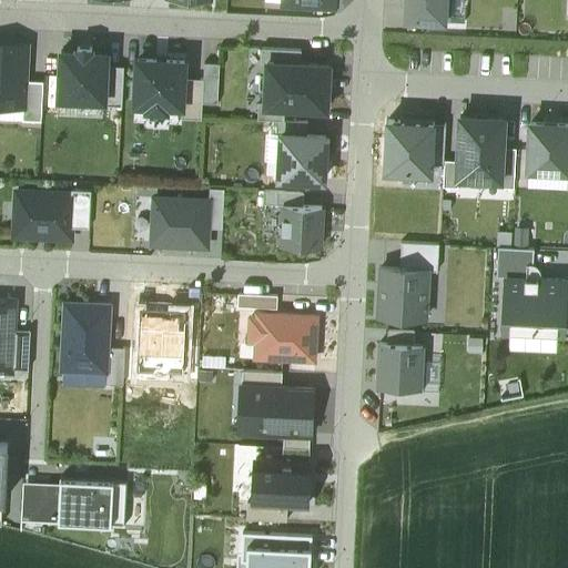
[(448,0),(405,0),(405,21),(448,23),(448,0)]
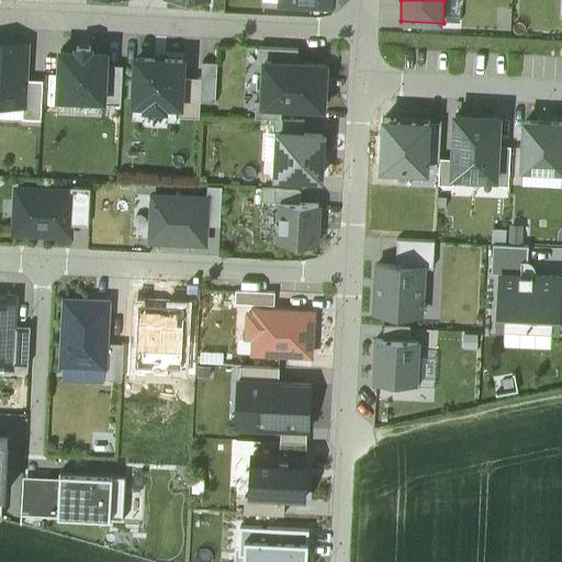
[(26,44),(0,43),(0,103),(24,105),(25,78),(26,44)]
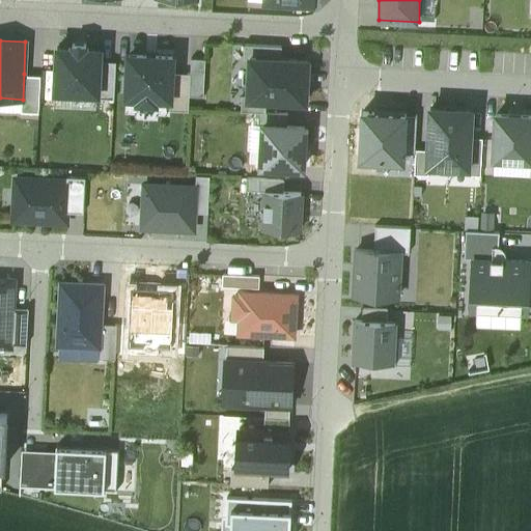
[(73,48),(57,47),(55,91),(100,93),(101,60),(102,49),(86,49),(87,45),(73,44),(73,48)]
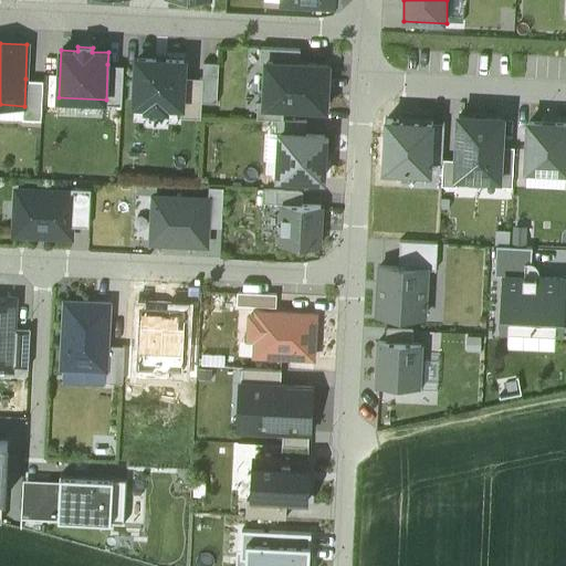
[(261,62),(266,62),(266,61),(301,62),(301,49),(261,48),(261,62)]
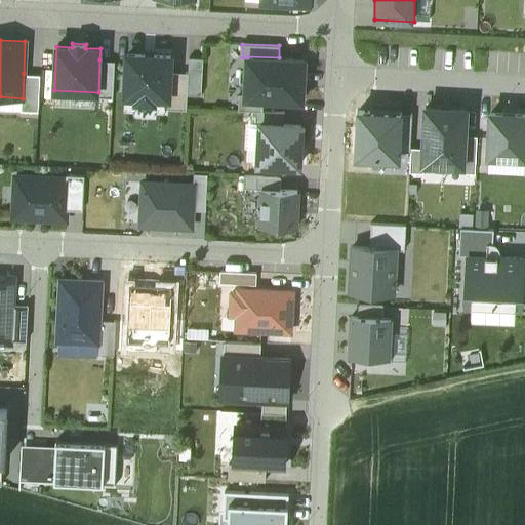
[(170,56),(127,54),(126,95),(136,95),(136,99),(154,101),(154,97),(168,97),(169,72),(170,56)]
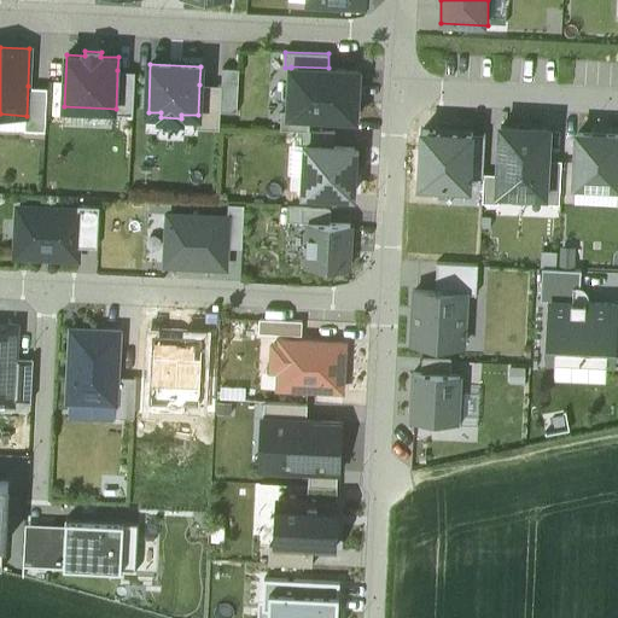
[(328,68),(291,66),(291,68),(289,111),(289,115),(310,116),(356,118),(359,70),(328,68)]
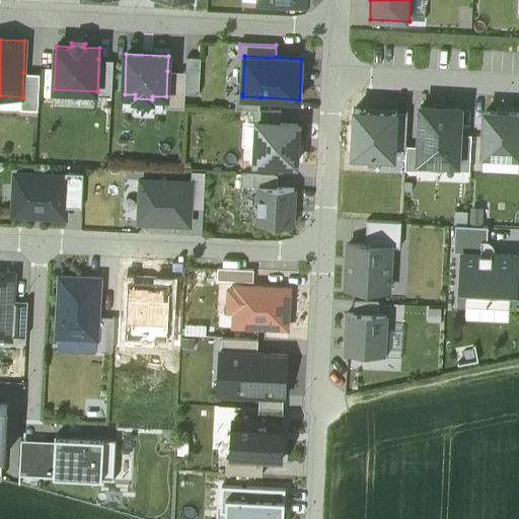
[(187,57),(186,72),(186,92),(200,93),(201,57),(187,57)]
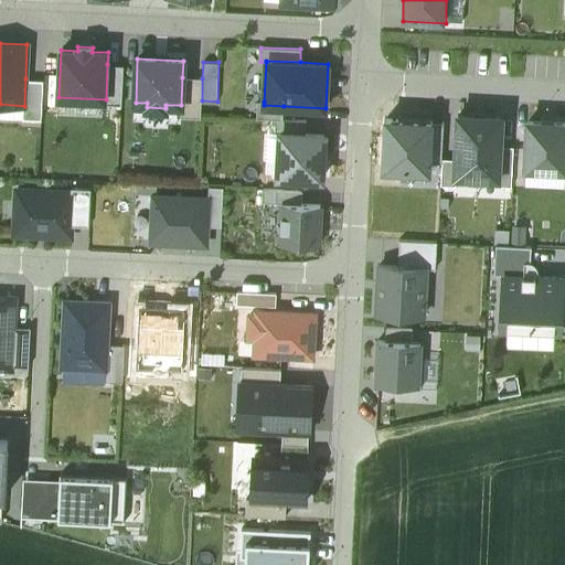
[(124,65),(107,64),(106,99),(106,104),(121,104),(124,65)]
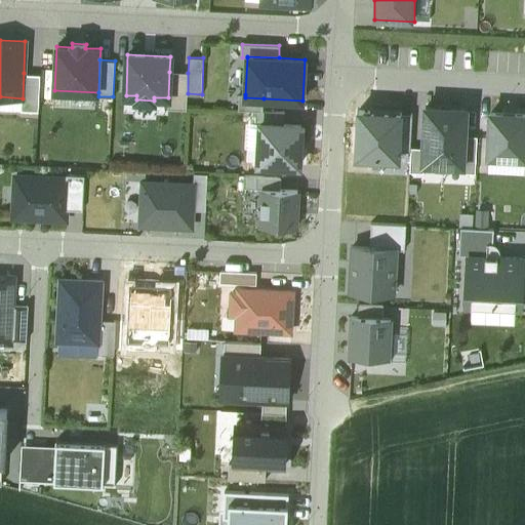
[(188,73),(169,72),(168,97),(168,109),(187,110),(188,93),(188,73)]
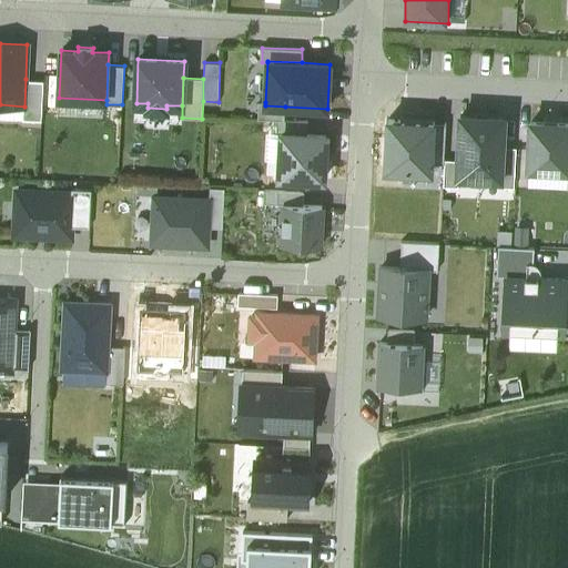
[(26,79),(24,107),(23,120),(41,121),(43,80),(26,79)]
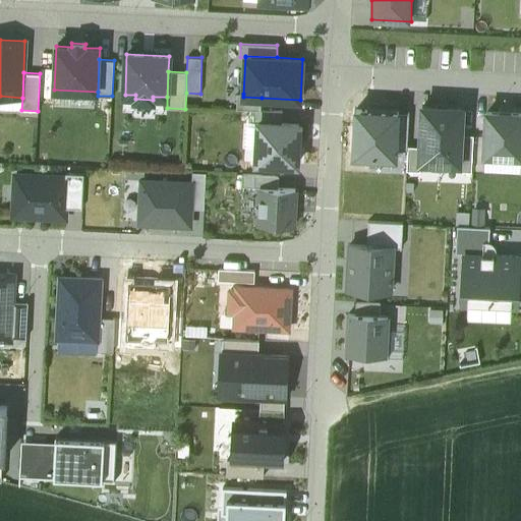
[(261,110),(262,98),(243,97),(243,94),(237,94),(236,108),(253,109),(261,110)]
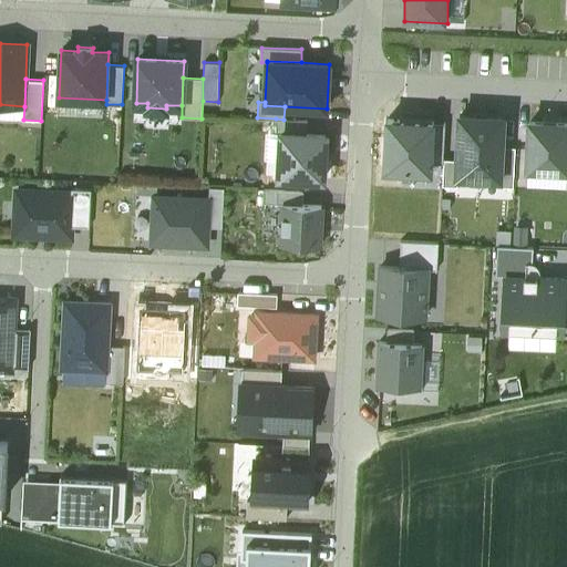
[(504,117),(460,115),(457,160),(456,176),(502,178),(503,146),(504,117)]
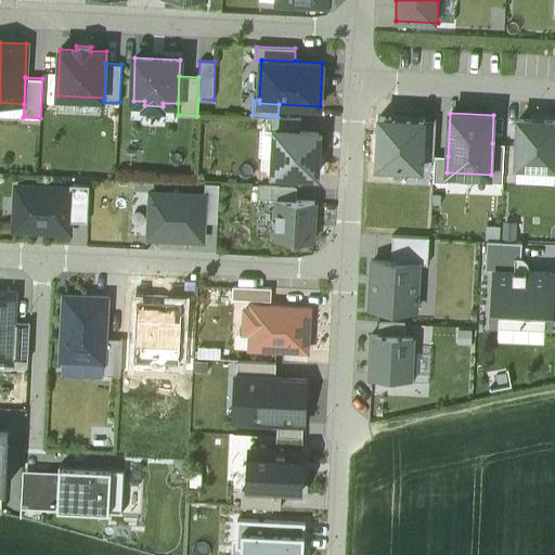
[(423,159),(425,120),(425,117),(377,115),(374,167),(423,169),(423,159)]
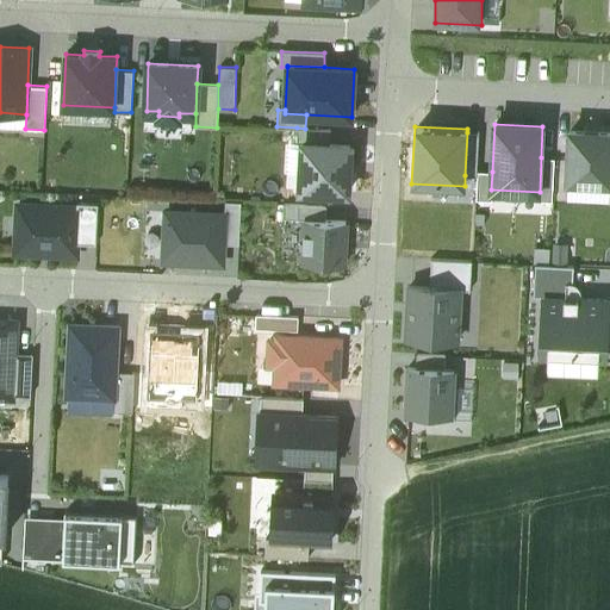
[(303,143),(331,143),(331,129),(305,129),(297,128),(297,143),(303,143)]
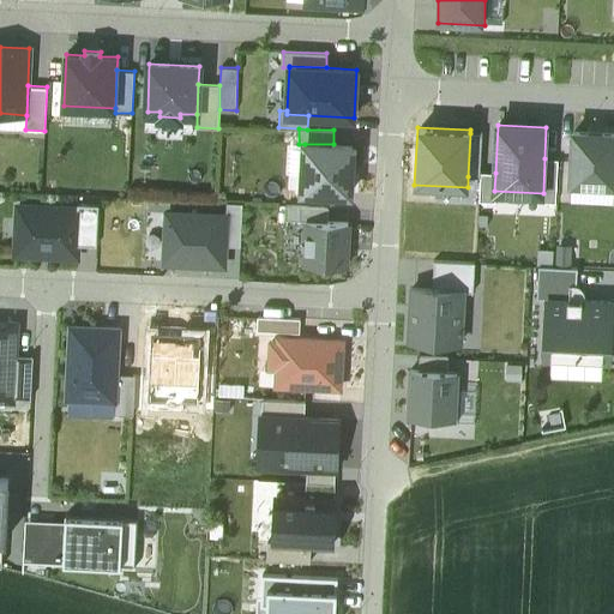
[(570,185),(613,187),(613,175),(613,132),(572,131),(570,185)]
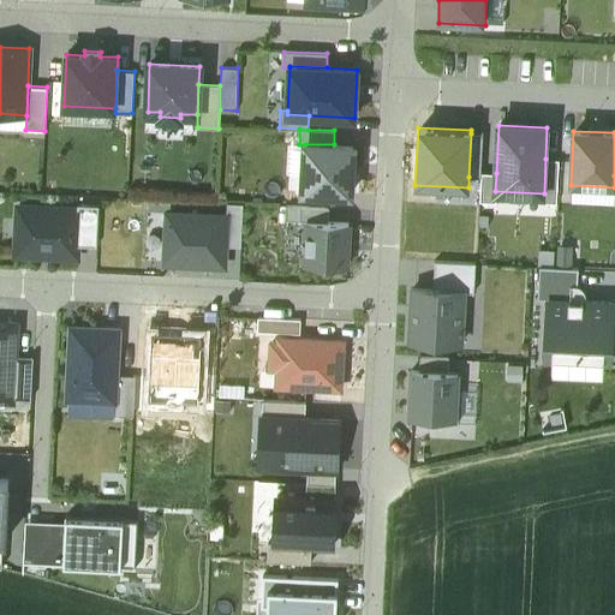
[(469,177),(481,178),(481,173),(483,135),(471,133),(469,177)]
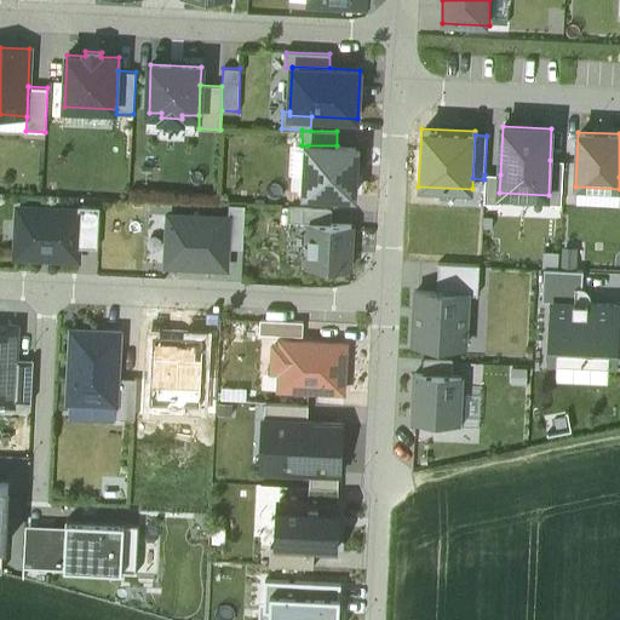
[(337,145),(308,145),(306,193),(354,195),(355,147),(337,145)]
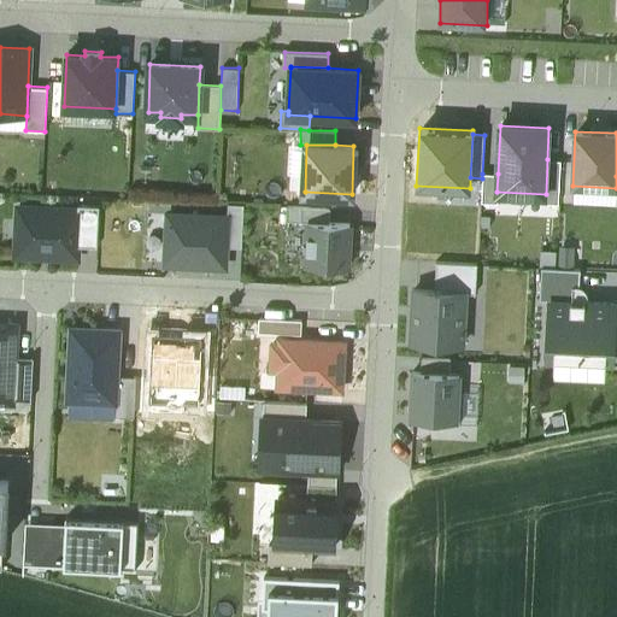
[(562,160),(547,159),(546,194),(545,203),(559,204),(562,160)]
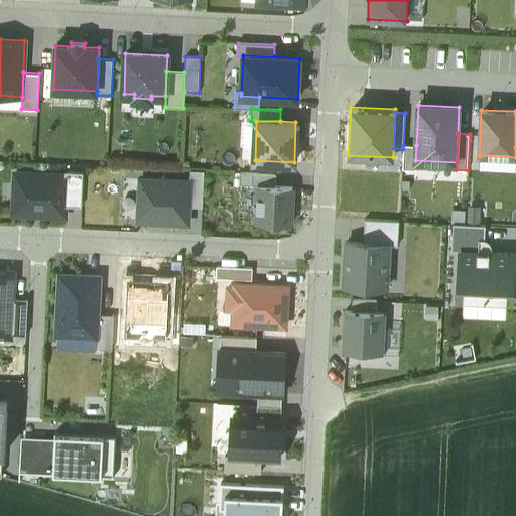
[(415,160),(416,145),(403,145),(403,149),(402,168),(415,169),(415,160)]
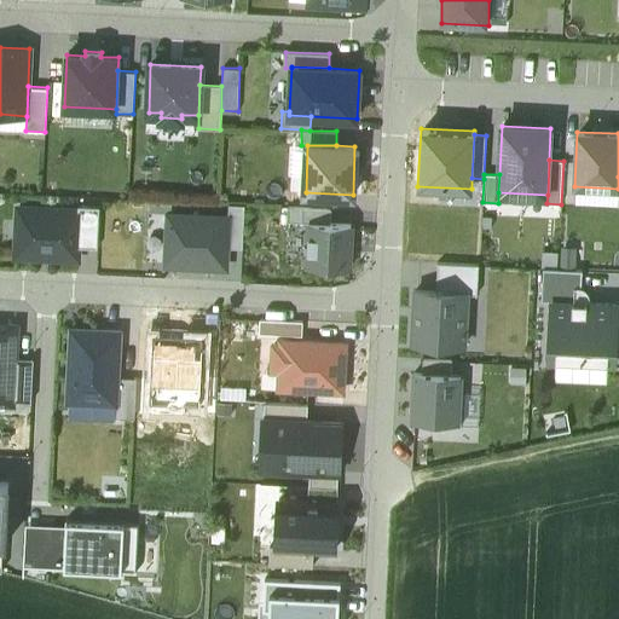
[(229,218),(227,247),(242,248),(244,206),(230,204),(229,218)]
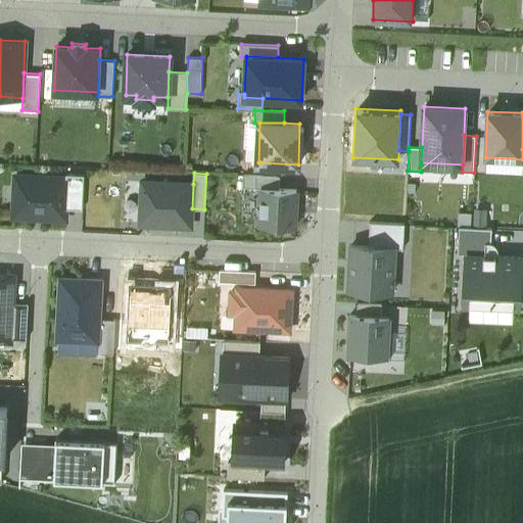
[(67,177),(66,209),(82,210),(83,175),(67,174),(67,177)]
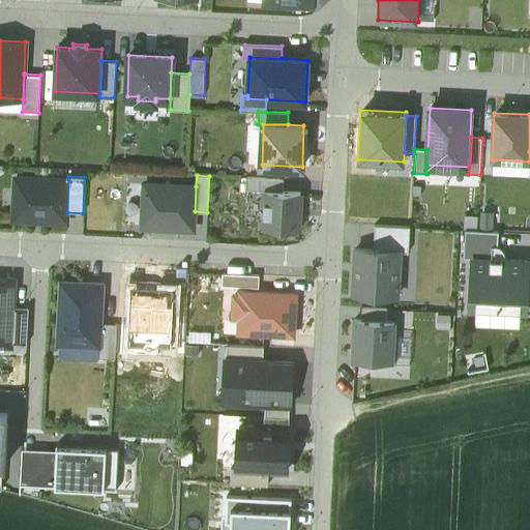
[(246,189),(265,190),(285,190),(285,179),(246,177),(246,189)]
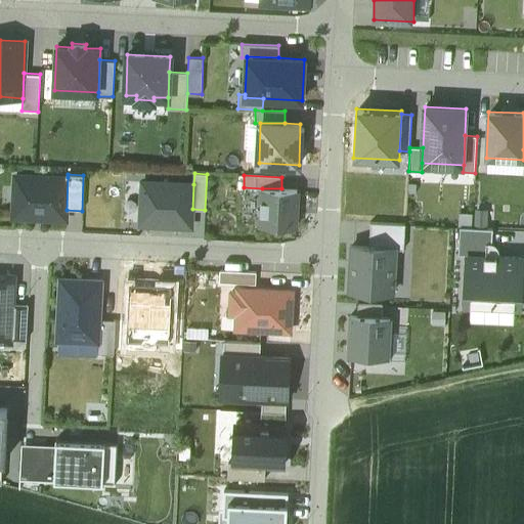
[(68,177),(14,176),(13,218),(67,219),(67,210),(68,177)]
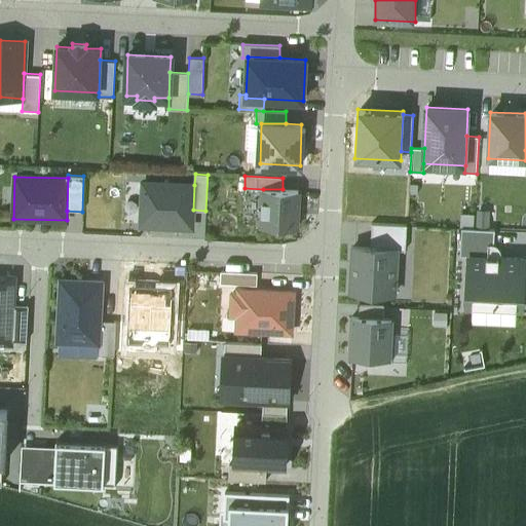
[(194,185),(143,183),(141,224),(192,227),(193,210),(194,185)]
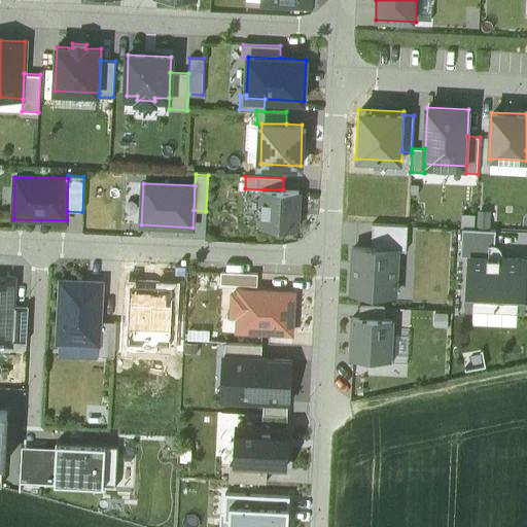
[(297,229),(299,190),(283,189),(264,189),(262,227),(297,229)]
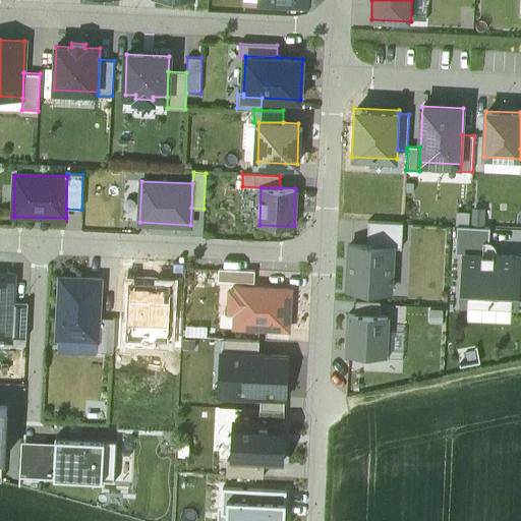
[(368,222),(367,245),(393,246),(401,247),(402,223),(368,222)]
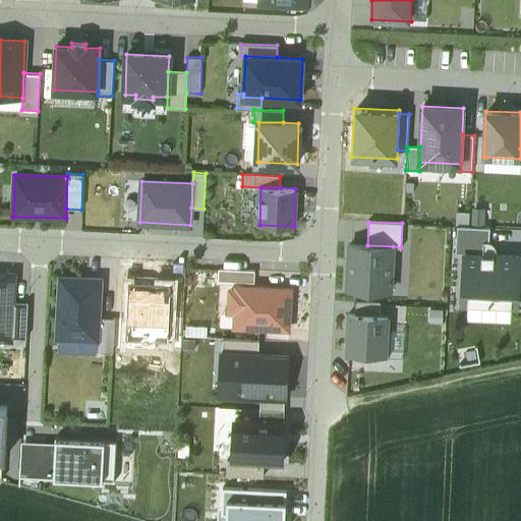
[(484,243),(490,243),(490,228),(457,227),(456,253),(464,253),(483,254),(484,243)]
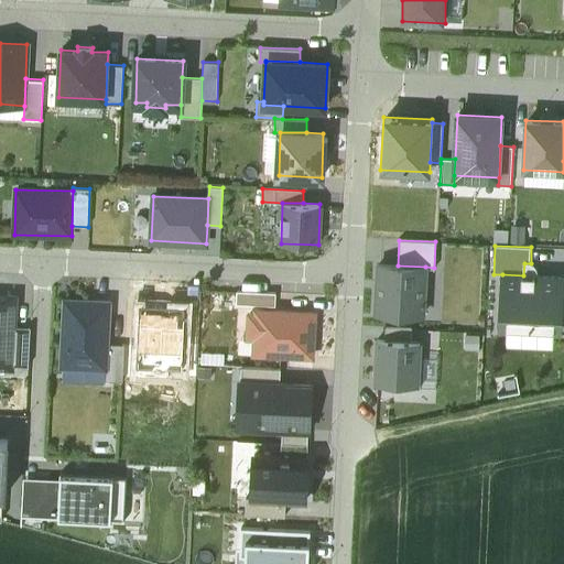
[(523,275),(540,275),(539,272),(537,267),(531,263),(524,263),(523,275)]
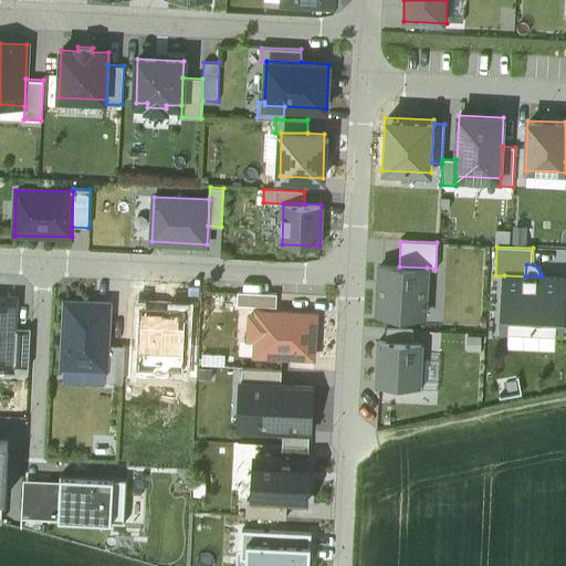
[(425,316),(427,268),(399,266),(379,266),(378,314),(425,316)]
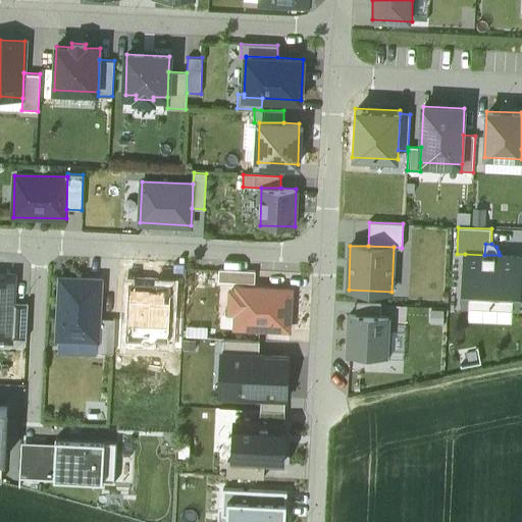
[(519,306),(521,256),(500,255),(484,255),(465,254),(463,304),(519,306)]
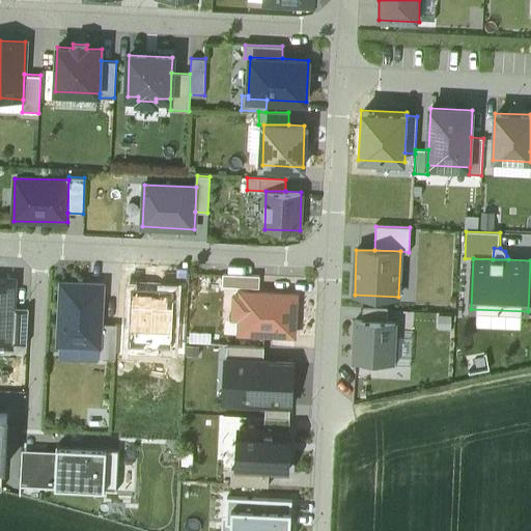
[(259,275),(222,274),(222,287),(238,287),(258,288),(259,275)]
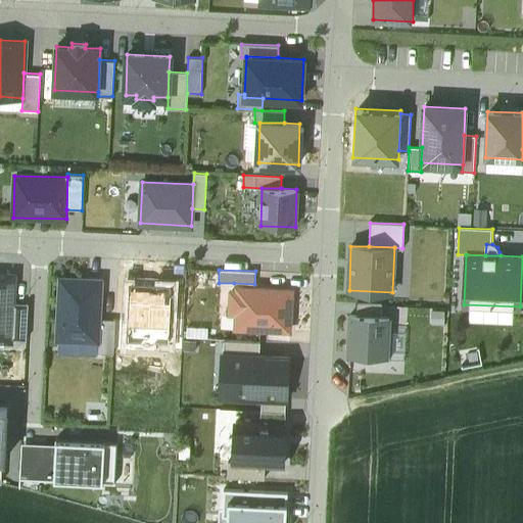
[(14,273),(0,272),(0,343),(10,344),(14,273)]
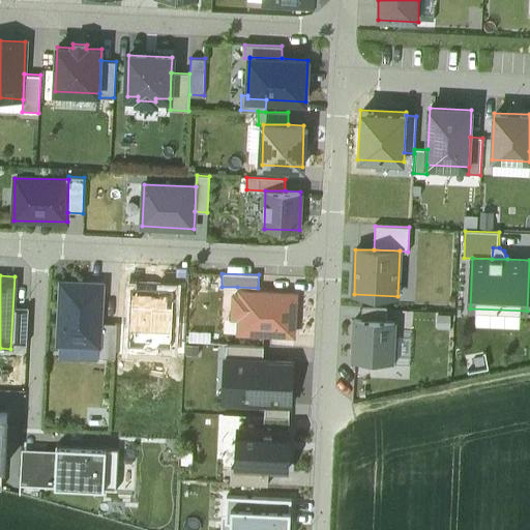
[(102,284),(60,282),(57,344),(99,346),(100,322),(102,284)]
